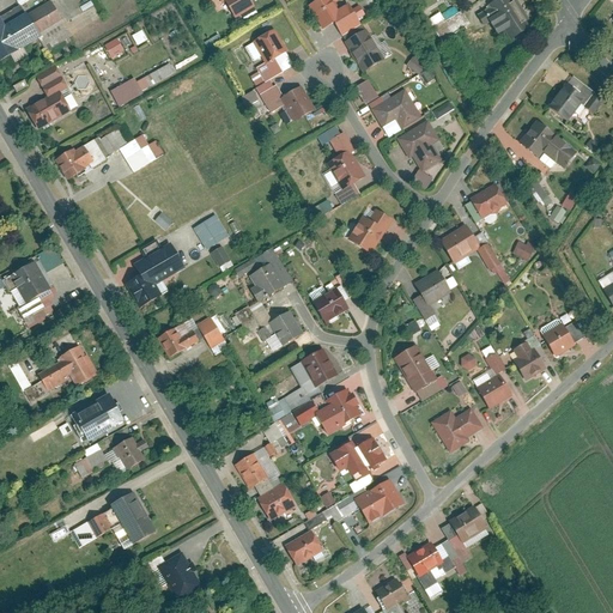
[(242,0),(218,0),(225,11),(242,0)]
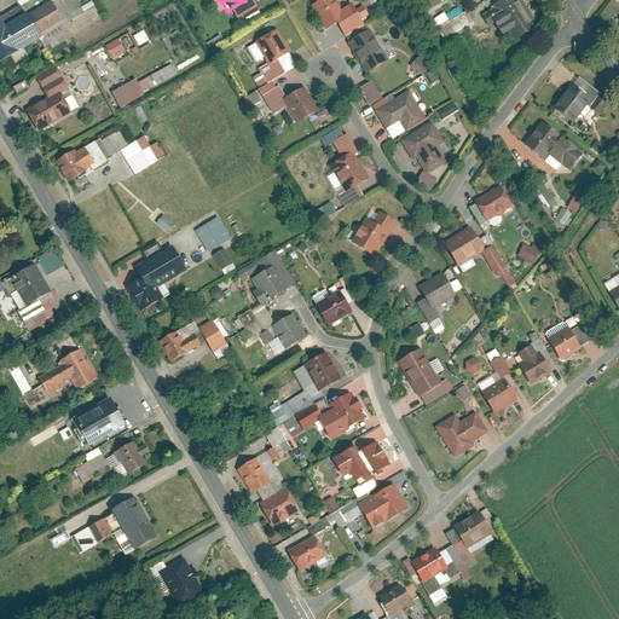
[(334,24),(342,36),(363,22),(350,3),(339,11),(331,0),(318,0),(310,6),(325,30),(334,24)]
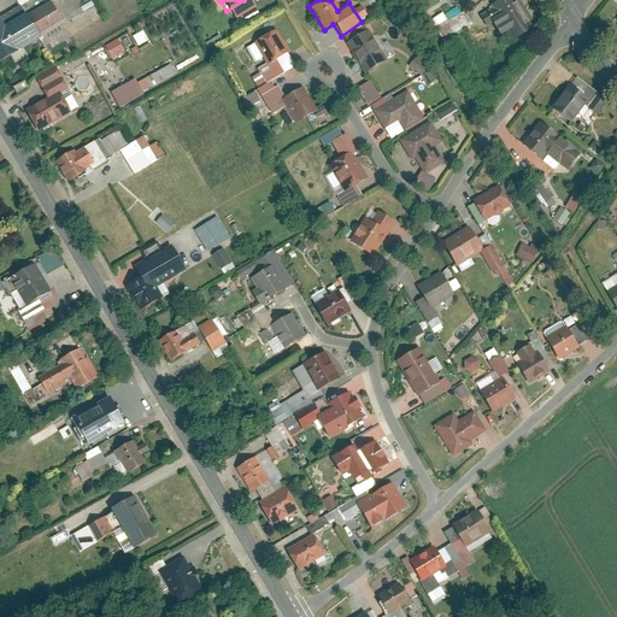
[(511,0),(504,0),(482,15),(495,33),(507,24),(516,36),(529,27),(511,0)]
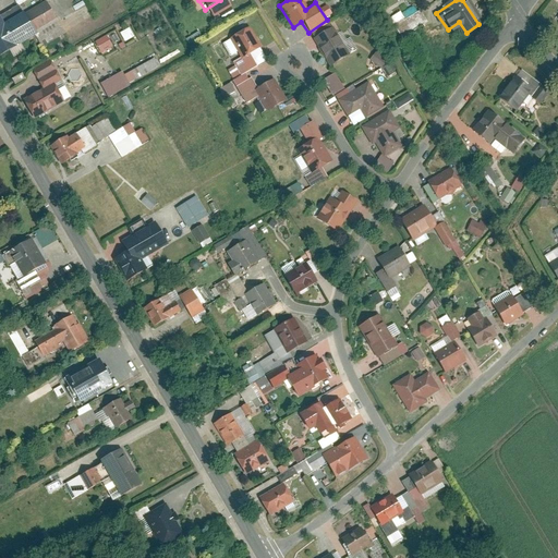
[(0,56),(36,36),(39,41),(52,35),(55,37),(65,32),(49,1),(23,16),(21,12),(2,23),(0,19),(0,56)]
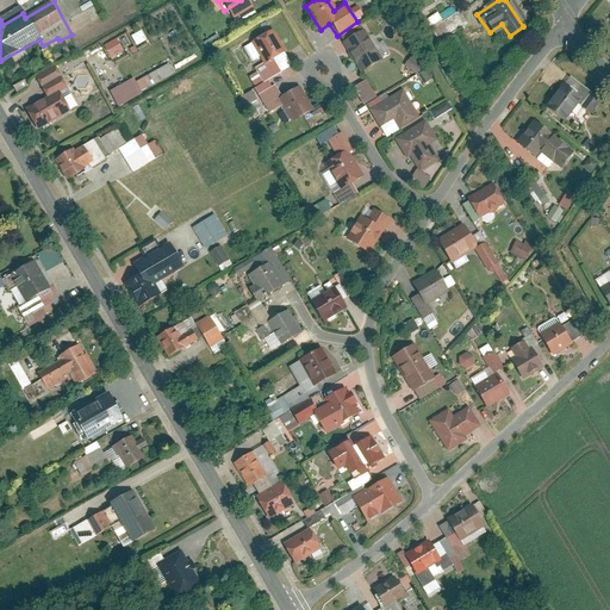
[(439,44),(466,26),(459,14),(431,32),(439,44)]
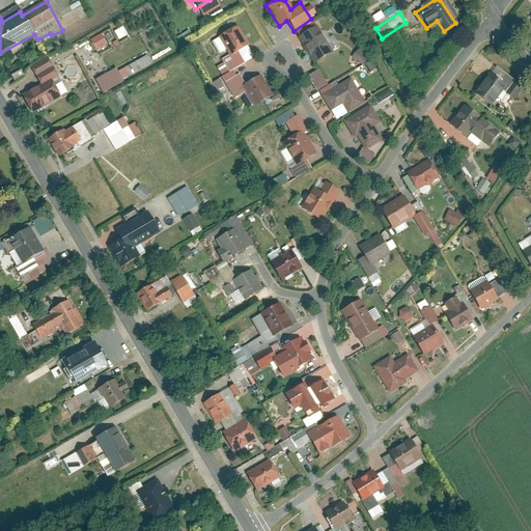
[(113,31),(117,39),(127,35),(122,26),(113,31)]
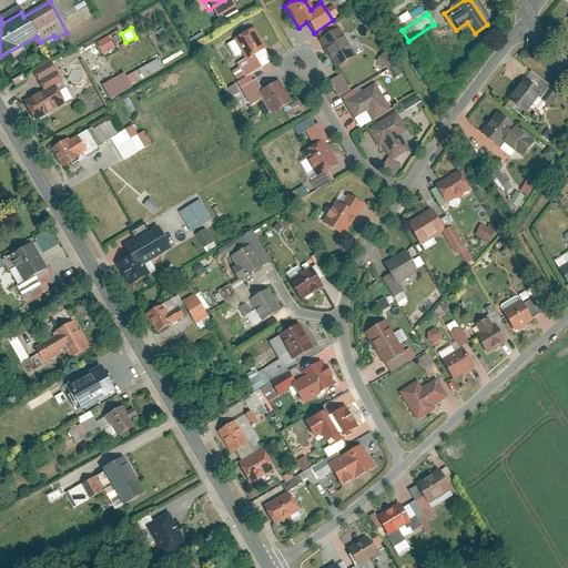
[(337,28),(316,40),(334,70),(355,58),(337,28)]
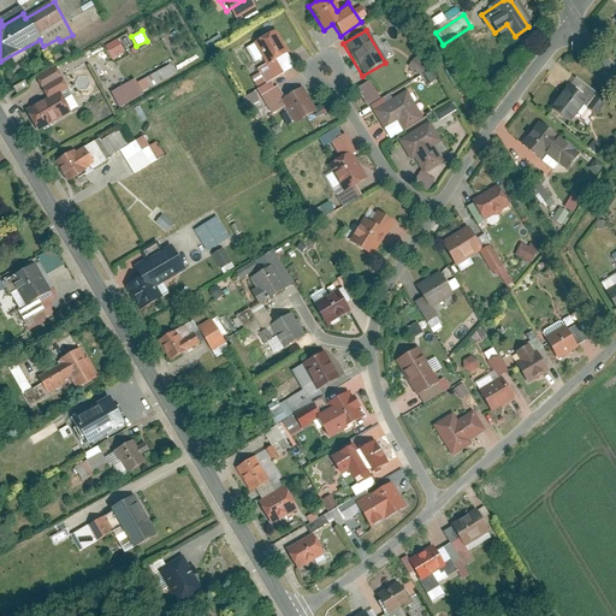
[(289,54),(278,35),(260,46),(270,61),(256,69),(265,82),(283,72),(277,61),(289,54)]
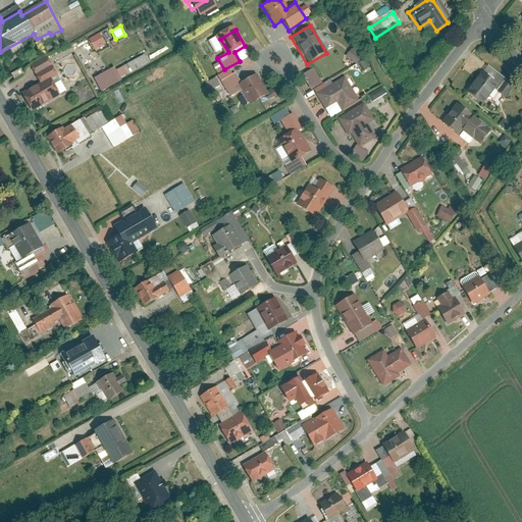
[(99,33),(88,39),(94,50),(105,44),(99,33)]
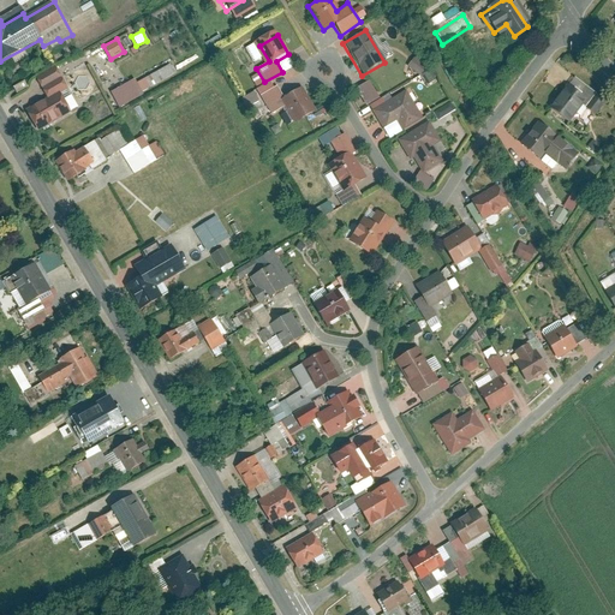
[(115,106),(177,76),(171,64),(136,82),(133,78),(108,91),(115,106)]
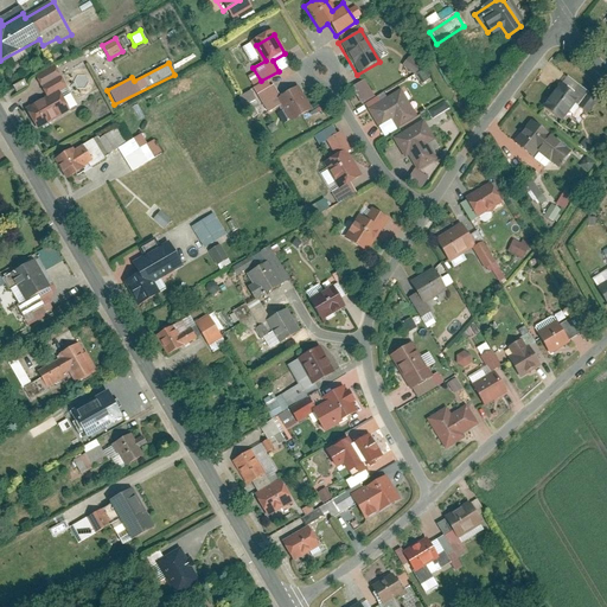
[(49,95),(25,108),(36,126),(64,109),(56,95),(66,89),(58,75),(43,84),(49,95)]
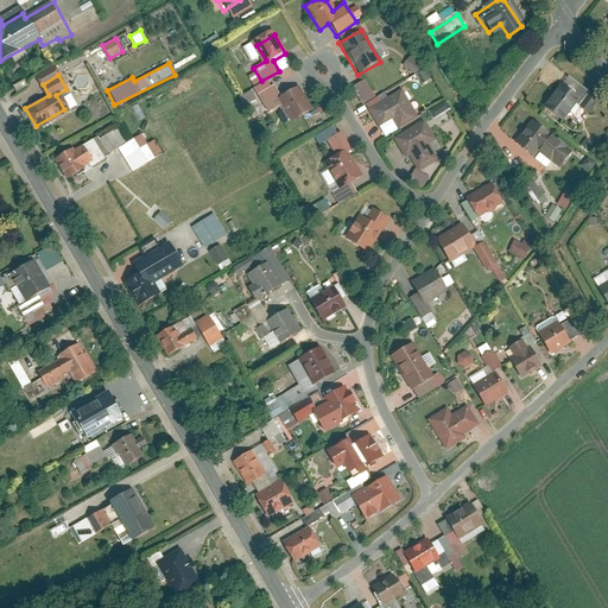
[(561,83),(542,108),(557,119),(565,106),(577,114),(586,102),(561,83)]
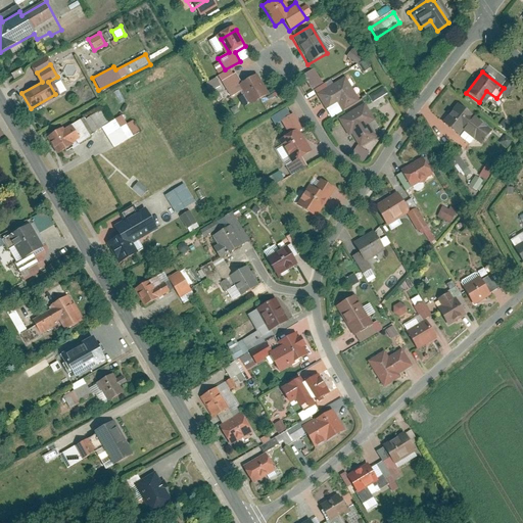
[(268,95),(257,78),(241,86),(235,76),(223,84),(232,100),(244,93),(250,104),(268,95)]
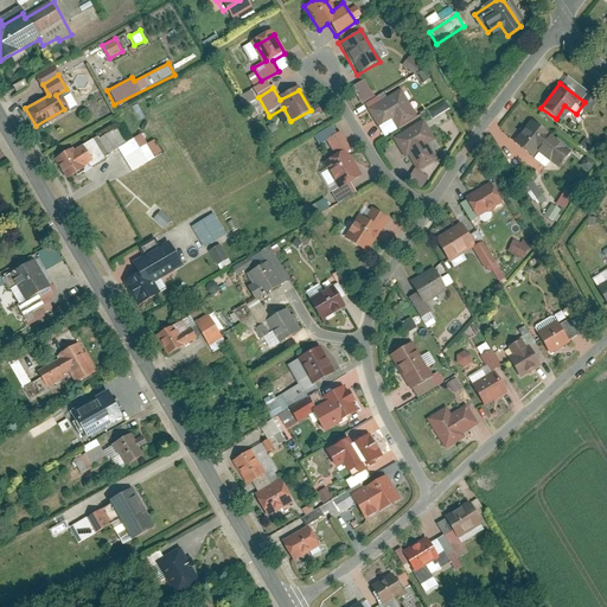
[(249,90),(237,97),(243,107),(255,100),(249,90)]
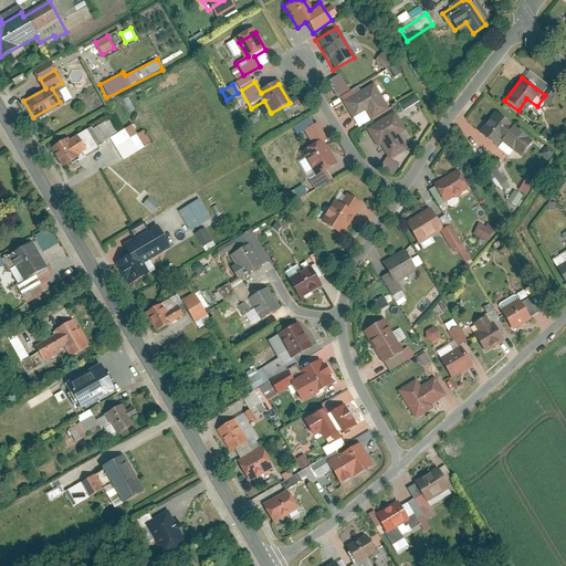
[(378,88),(345,107),(353,121),(365,114),(368,119),(389,107),(378,88)]
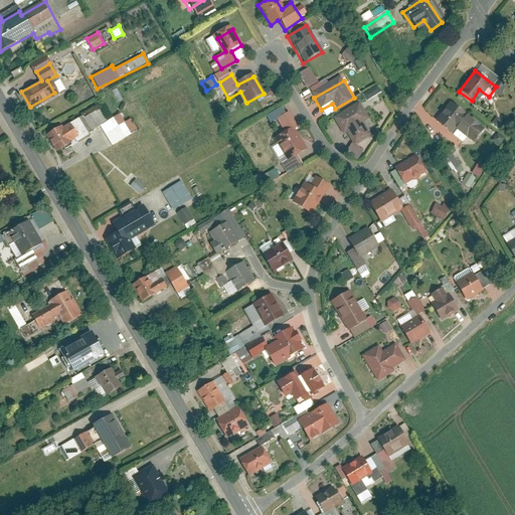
[(366,102),(380,92),(376,86),(362,95),(366,102)]
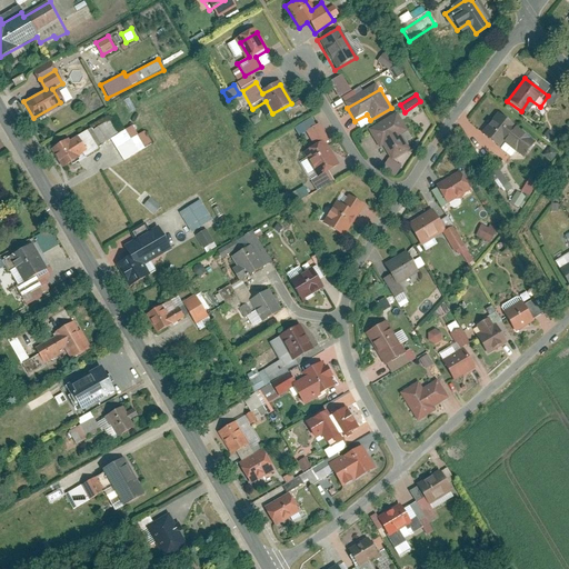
[(405,111),(368,132),(379,151),(388,146),(392,152),(406,145),(398,130),(411,122),(405,111)]
